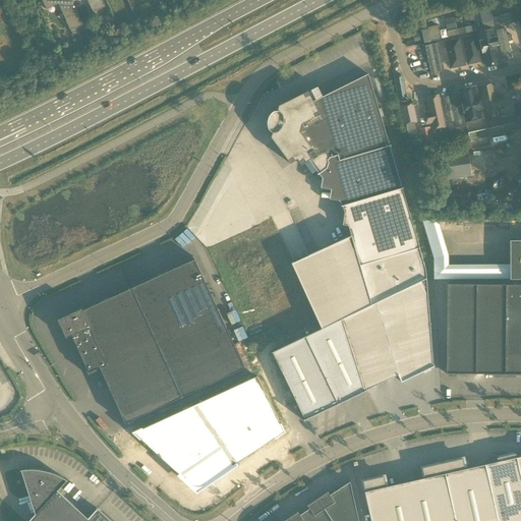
[(71,0),(42,0),(47,9),(60,3),(67,16),(64,17),(72,35),(80,31),(79,27),(83,25),(71,0)]
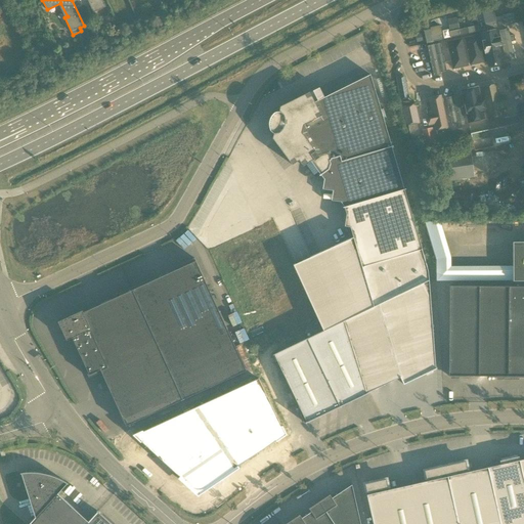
[(93,12),(105,7),(101,0),(90,0),(92,4),(90,5),(93,12)]
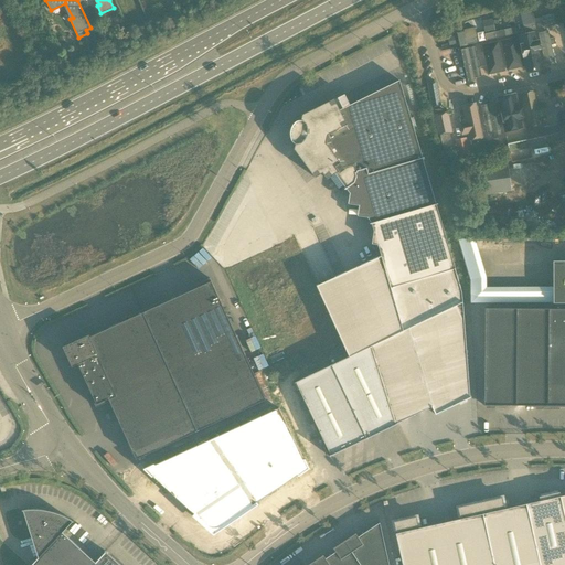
[(531,8),(520,10),(520,12),(523,25),(535,23),(533,17),(532,10),(531,8)]
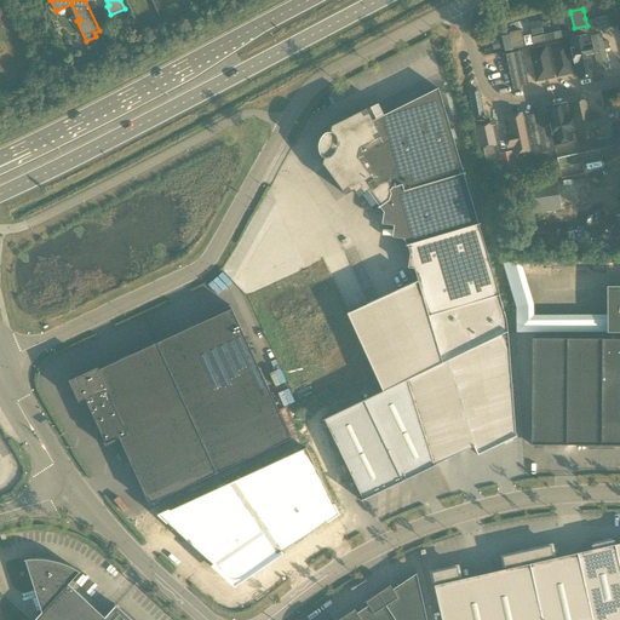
[(533,35),(544,33),(540,21),(529,23),(533,35)]
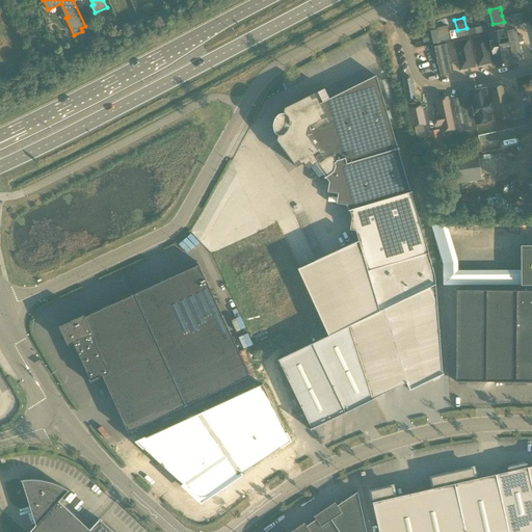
[(511,20),(512,26),(523,24),(522,18),(511,20)]
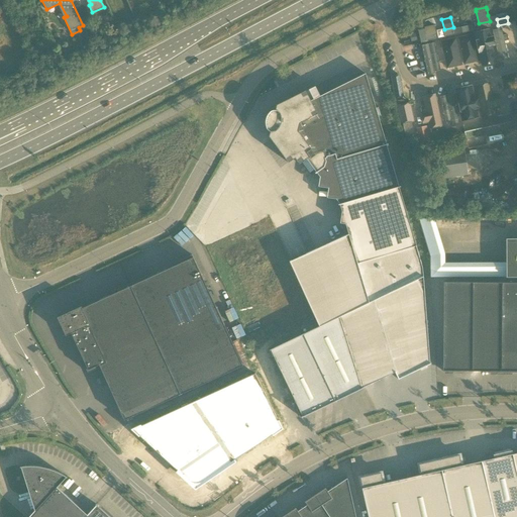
[(479,23),(480,29),(491,27),(490,21),(479,23)]
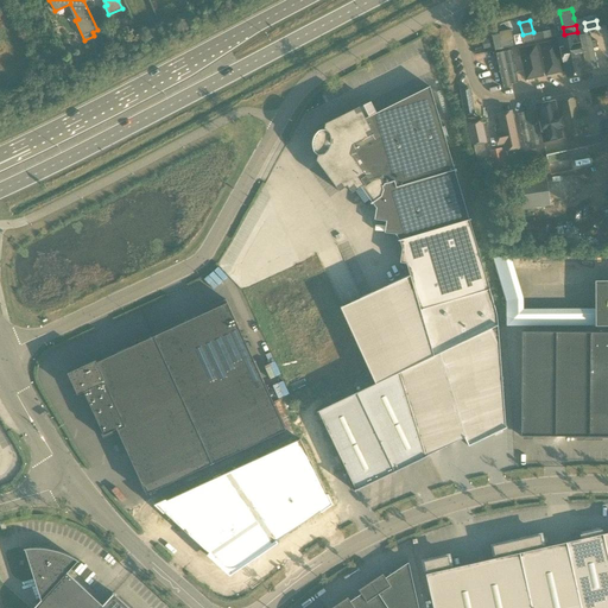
[(500,42),(513,38),(511,29),(492,33),(495,50),(502,49),(500,42)]
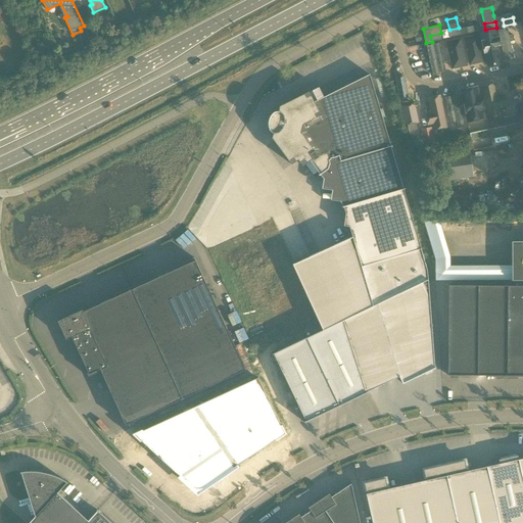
[(467,28),(468,34),(478,32),(477,26),(467,28)]
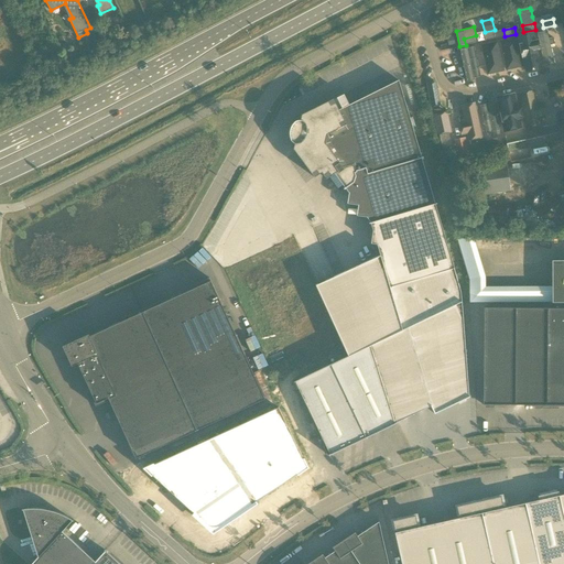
[(554,32),(553,29),(541,31),(546,57),(559,54),(554,32)]
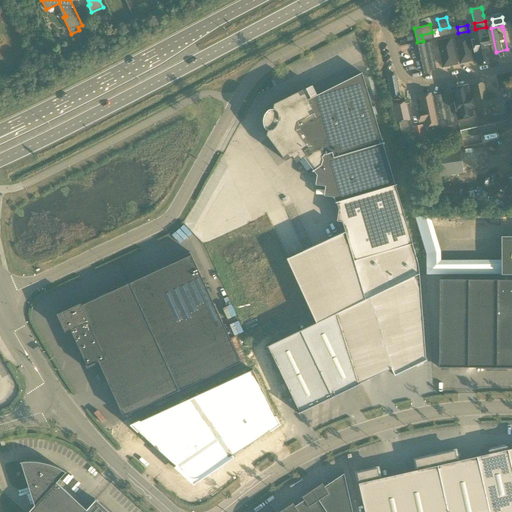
[(439,31),(440,37),(451,34),(449,29),(439,31)]
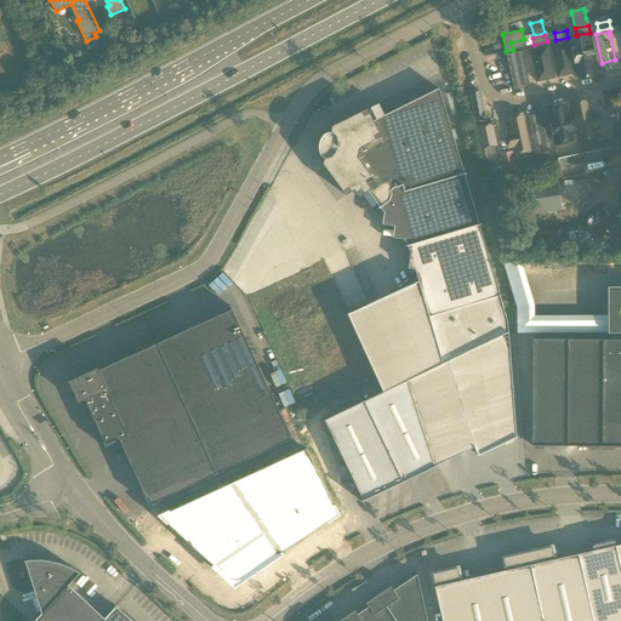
[(593,64),(587,36),(575,40),(581,67),(593,64)]
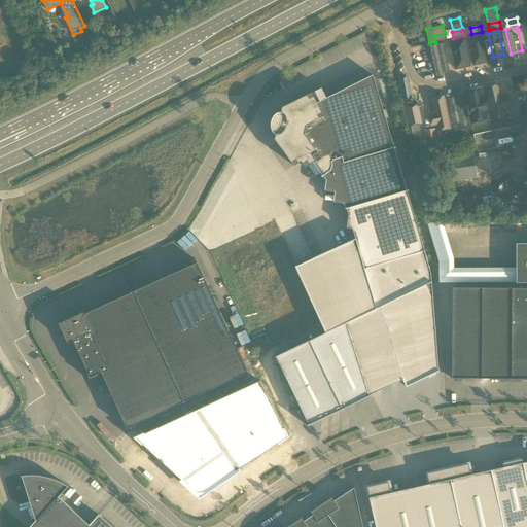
[(446,39),(445,33),(433,36),(435,42),(446,39)]
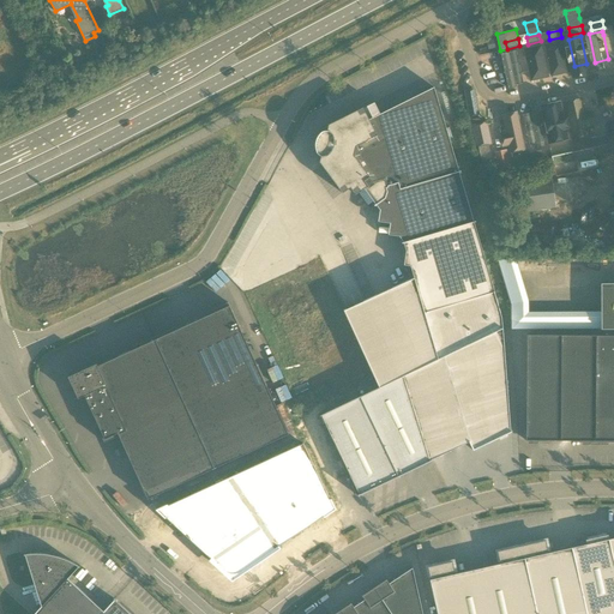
[(566,70),(560,40),(546,43),(552,72),(566,70)]
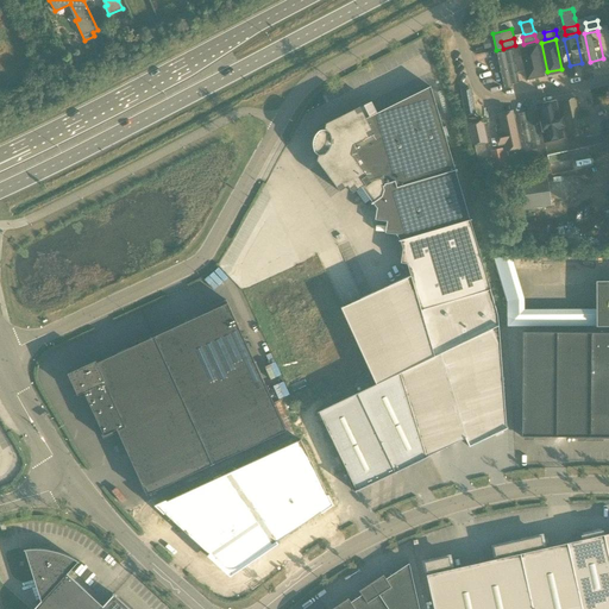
[(537,49),(535,44),(520,48),(527,79),(541,75),(537,49)]
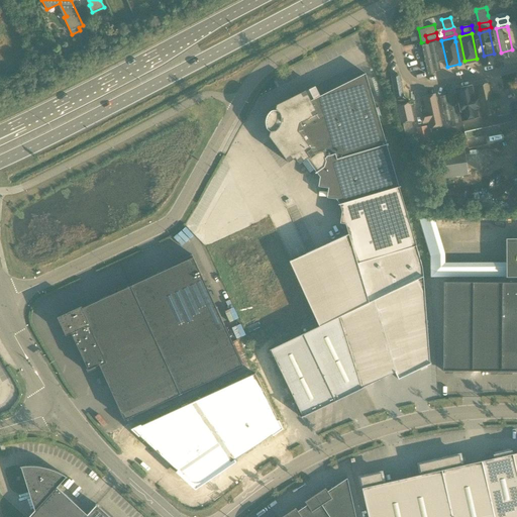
[(441,69),(435,42),(425,44),(431,71),(441,69)]
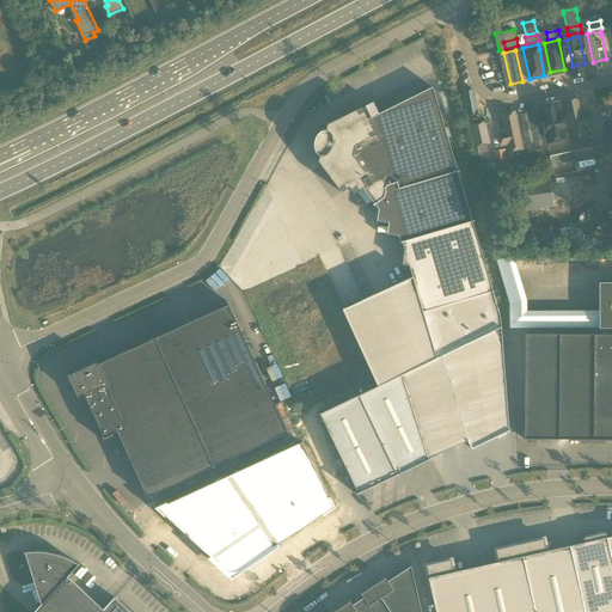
[(473,220),(472,221),(458,172),(459,172),(459,171),(457,171),(433,87),(368,120),(361,108),(328,124),(326,130),(324,138),(326,139),(324,148),(322,148),(319,155),(318,161),(341,193),(349,187),(354,194),(357,193),(362,188),(366,193),(372,201),(374,203),(373,204),(373,206),(375,204),(378,209),(390,210),(389,222),(401,224),(398,236),(402,242),(401,242),(401,243),(402,243),(404,250),(330,283),(325,273),(307,282),(294,254),(279,261),(282,267),(252,281),(262,303),(258,305),(304,403),(499,312),(493,292),(472,222),(473,221),(473,220)]
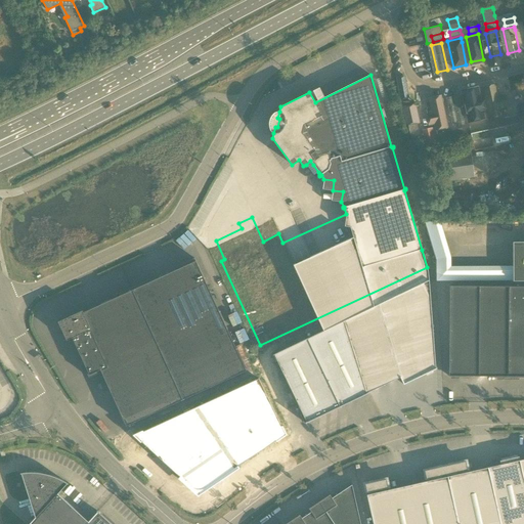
[(465,96),(471,124),(483,121),(477,94),(465,96)]
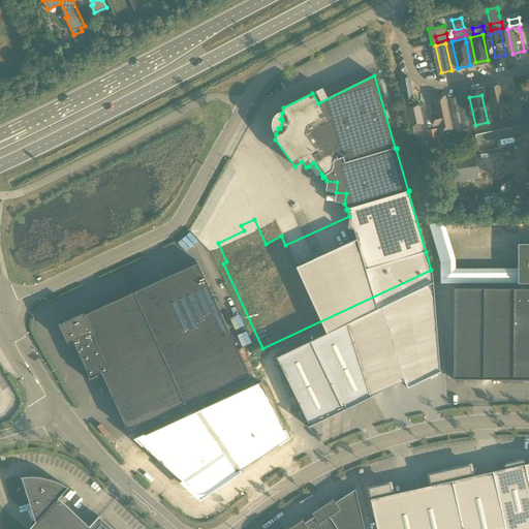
[(454,102),(458,124),(469,121),(465,100),(454,102)]
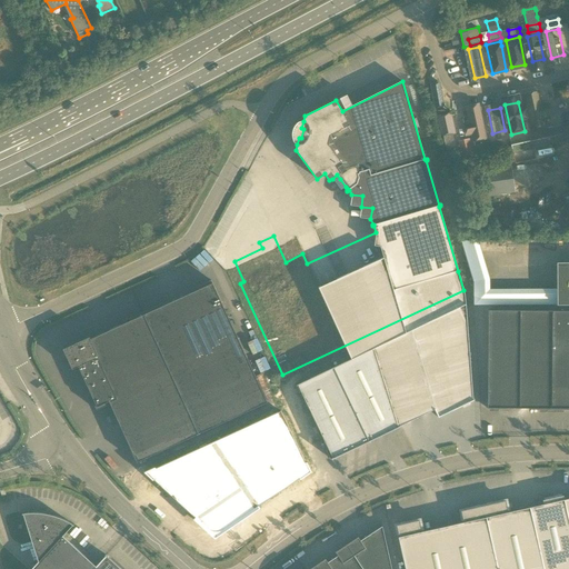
[(532,128),(533,131),(543,129),(539,109),(529,110),(532,128)]
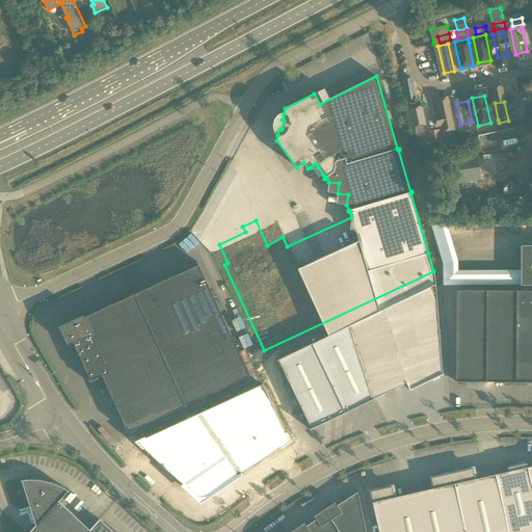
[(437,107),(443,131),(455,129),(450,105),(437,107)]
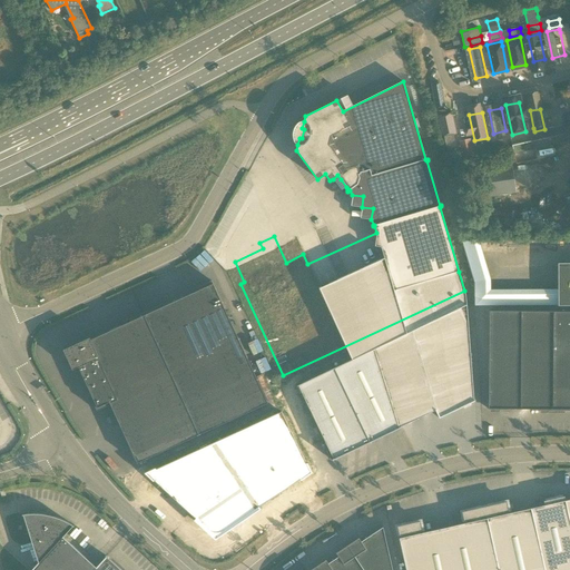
[(442,136),(445,136),(455,134),(452,114),(451,114),(451,115),(440,118),(439,118),(439,117),(438,117),(442,136)]
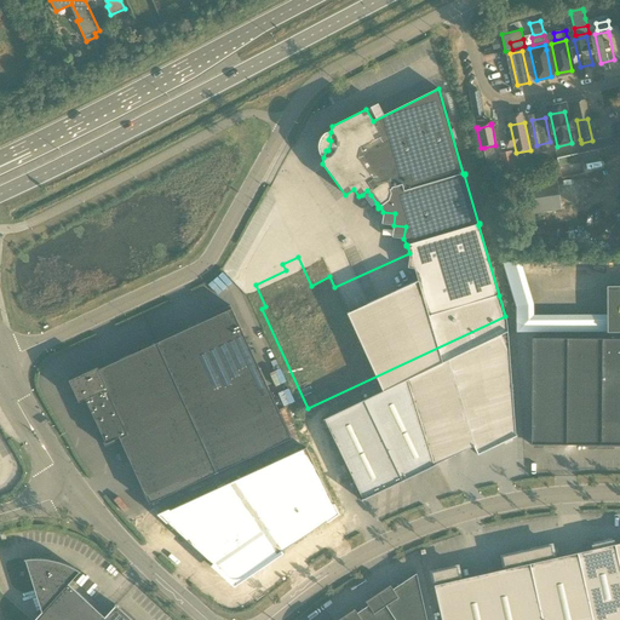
[(597,141),(589,143),(577,145),(578,153),(580,162),(615,154),(612,137),(597,141)]
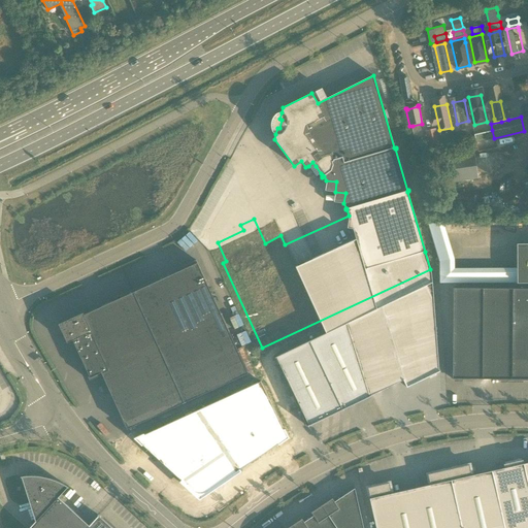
[(473,134),(475,142),(494,138),(492,130),(491,124),(472,128),(473,134)]
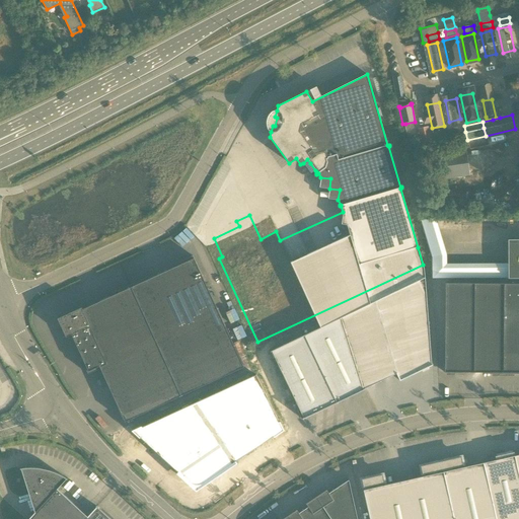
[(441,138),(448,136),(447,130),(446,127),(438,129),(439,132),(429,134),(428,128),(419,130),(423,146),(442,142),(441,138)]
